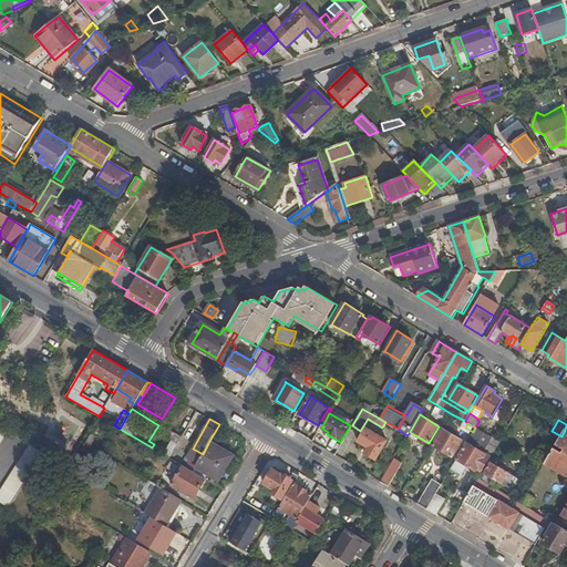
[(44,452),(34,446),(24,441),(0,425),(0,503),(9,508),(44,452)]
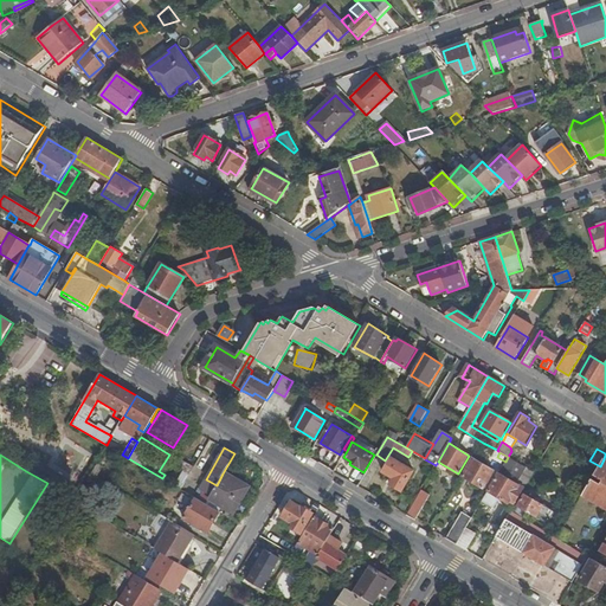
[(414,471),(392,457),(384,472),(394,478),(391,484),(403,492),(414,471)]
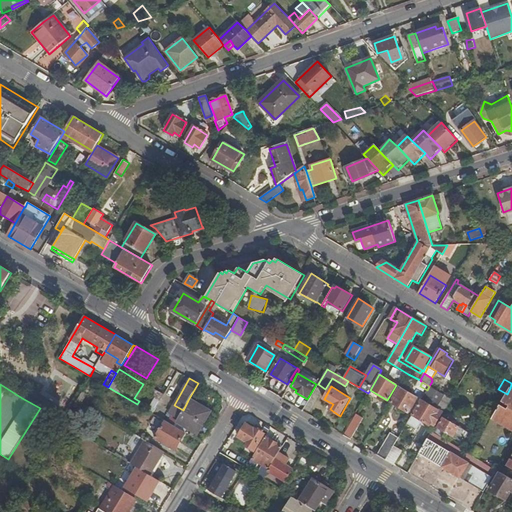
[(431,386),(425,395),(439,403),(445,394),(431,386)]
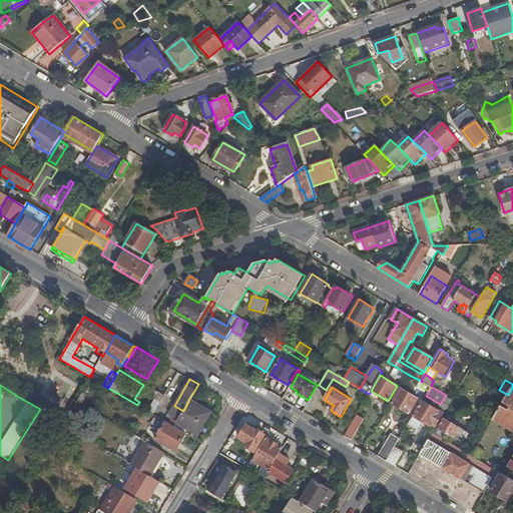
[(418,399),(401,388),(392,404),(409,414),(418,399)]
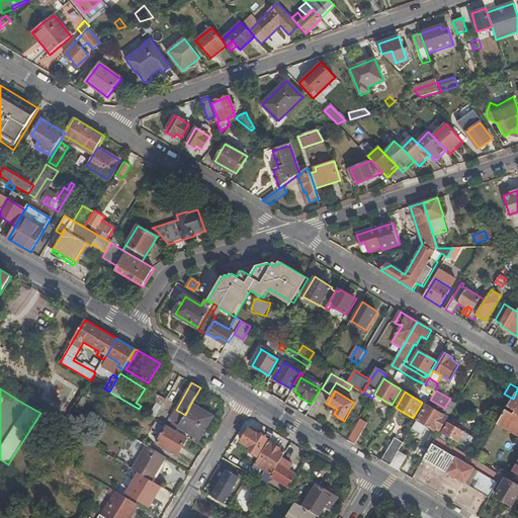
[(498,423),(517,435),(517,393),(516,393),(513,399),(508,407),(515,411),(513,413),(506,410),(498,423)]
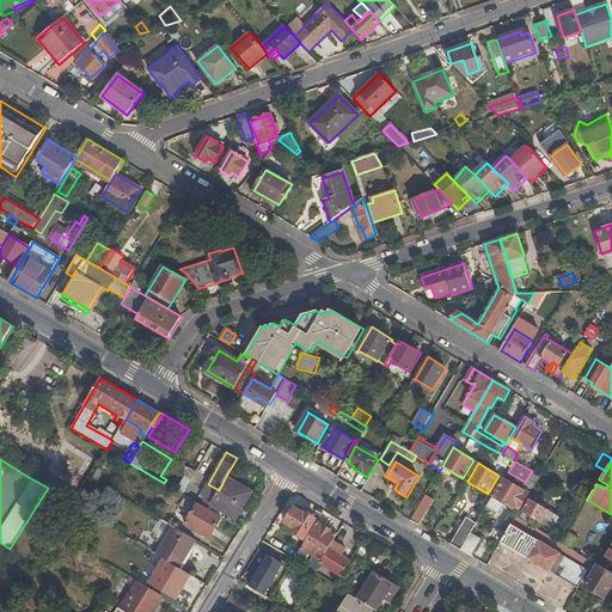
[(236,484),(225,478),(219,490),(212,502),(236,515),(249,494),(236,485),(236,484)]
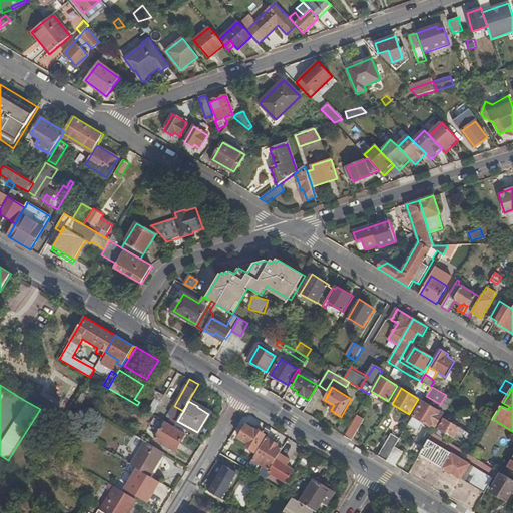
[(436,428),(445,414),(423,401),(409,424),(426,434),(432,425),(436,428)]
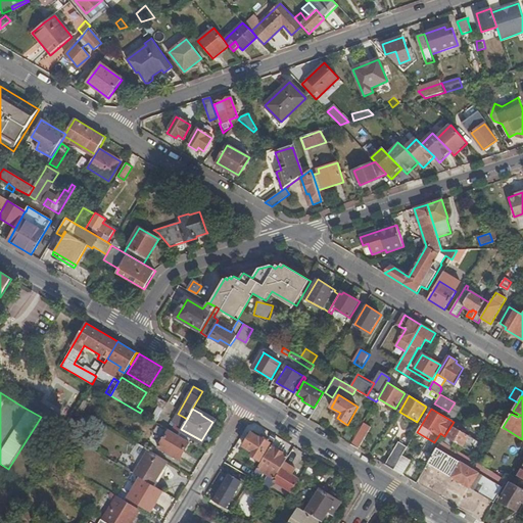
[(351,444),(360,449),(372,428),(364,424),(351,444)]
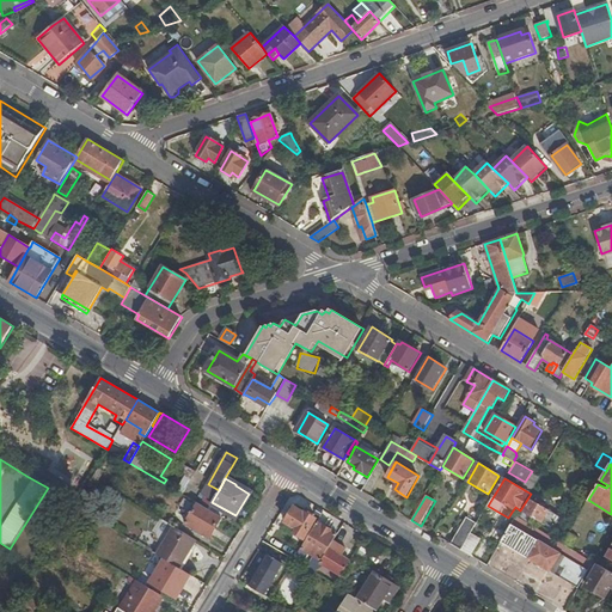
[(560,518),(531,500),(524,512),(549,527),(552,522),(555,525),(560,518)]
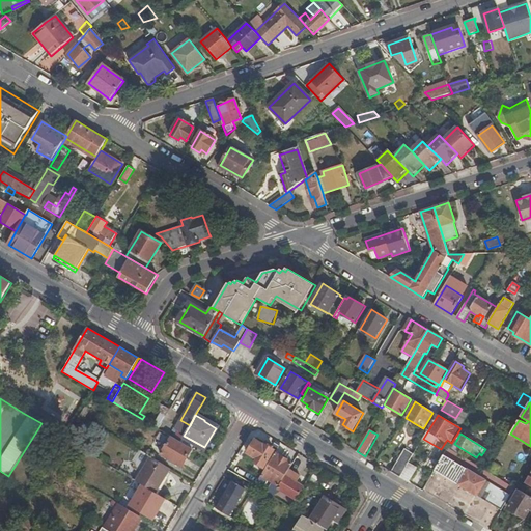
[(182,467),(192,449),(180,442),(171,437),(161,454),(182,467)]
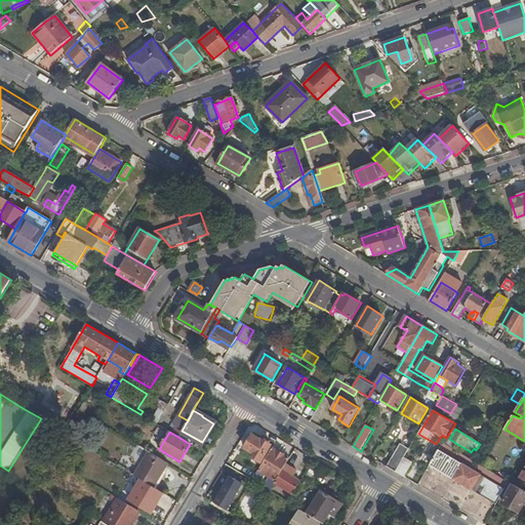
[(260,462),(271,444),(263,439),(261,439),(253,434),(244,448),(254,454),(252,457),(260,462)]
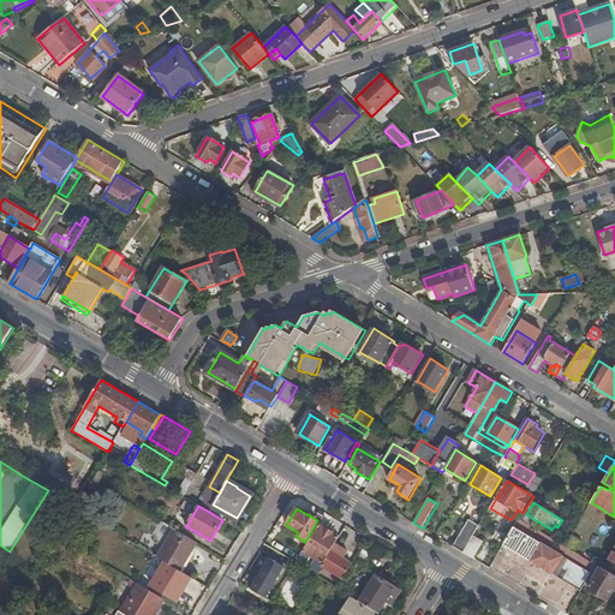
[(464,553),(473,559),(497,518),(488,512),(479,526),(464,553)]
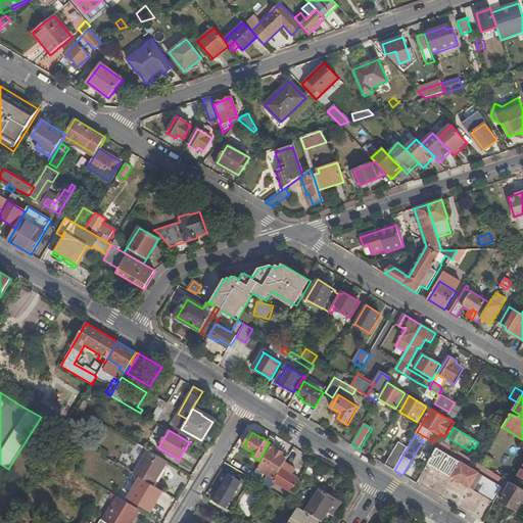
[(437,447),(454,458),(458,450),(441,441),(437,447)]
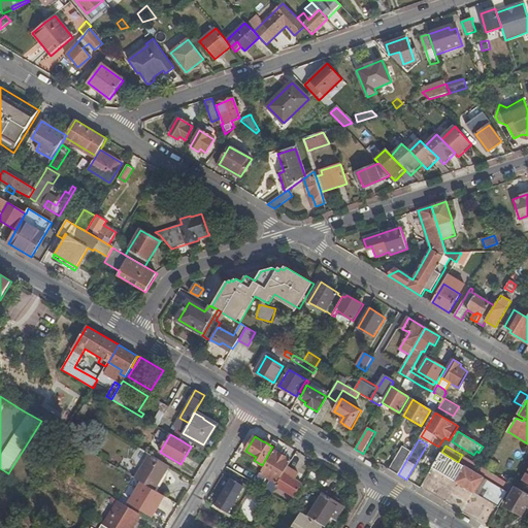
[(389,469),(398,474),(411,452),(403,447),(389,469)]
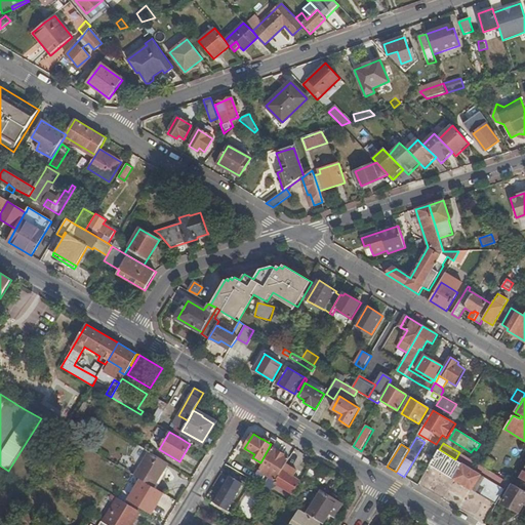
[(276,481),(282,471),(289,458),(272,448),(258,470),(276,481)]
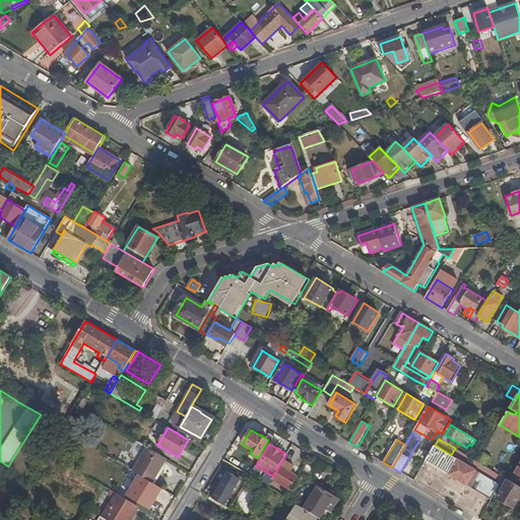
[(427,460),(443,470),(451,455),(435,445),(431,453),(427,460)]
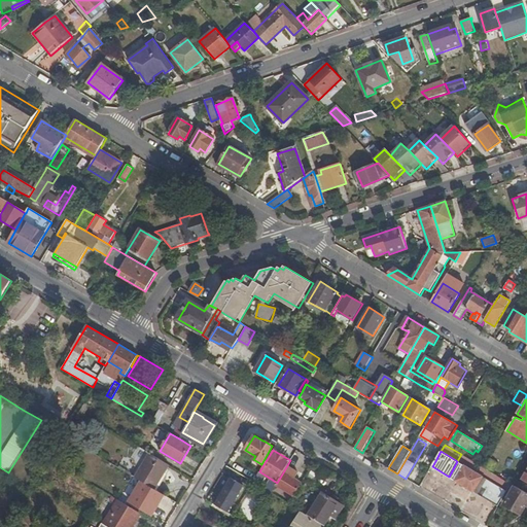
[(153,489),(169,465),(149,454),(135,478),(142,482),(153,489)]
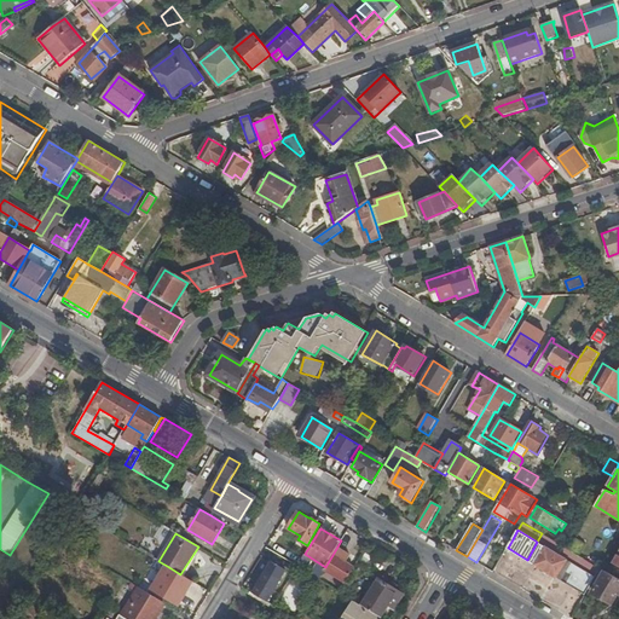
[(498,543),(508,548),(513,539),(504,533),(498,543)]
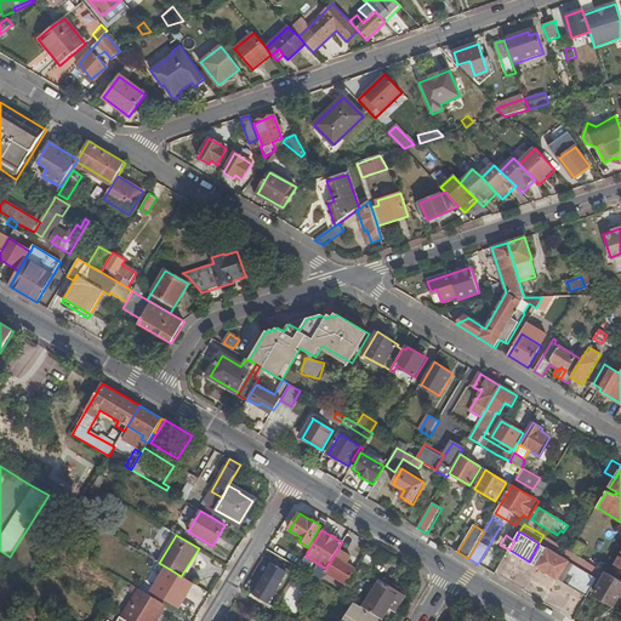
[(581,557),(587,547),(579,542),(574,552),(581,557)]
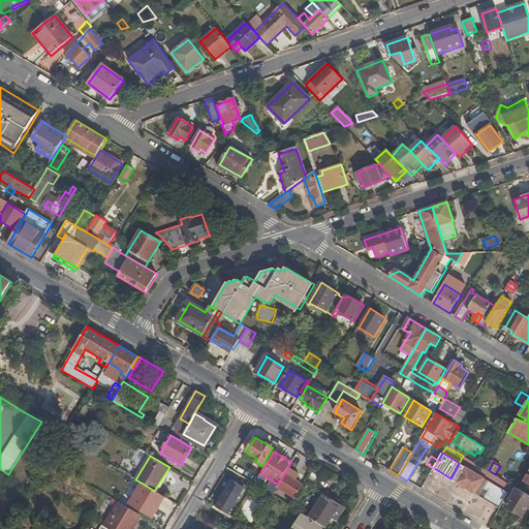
[(450,478),(500,508),(509,493),(459,463),(450,478)]
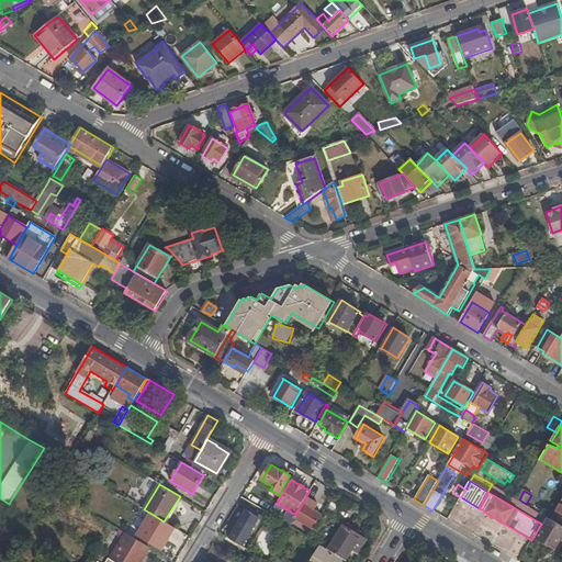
[(334,498),(329,505),(336,508),(339,502),(334,498)]
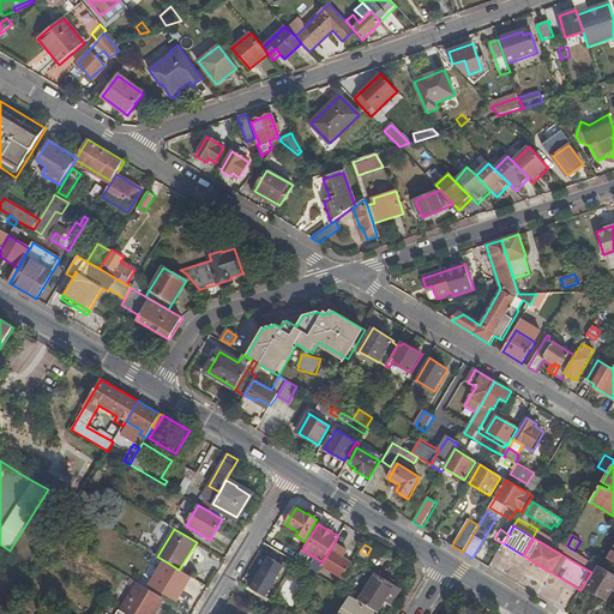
[(343,577),(351,564),(330,551),(323,563),(321,564),(343,577)]
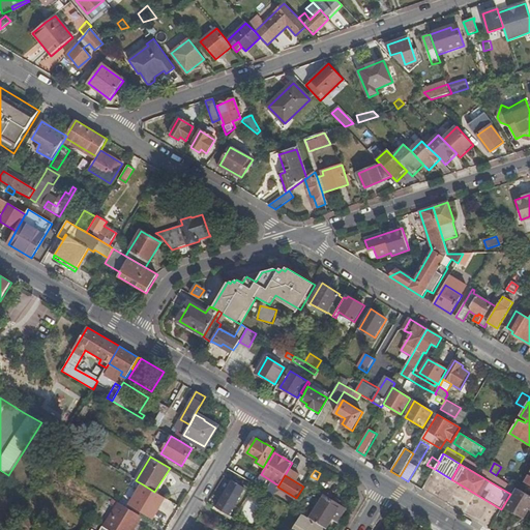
[(152,518),(165,498),(154,492),(143,484),(130,504),(152,518)]
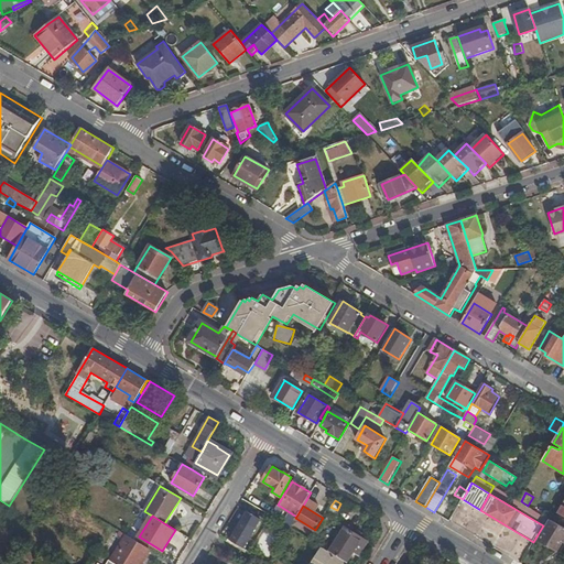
[(499,549),(509,532),(487,519),(476,535),(499,549)]
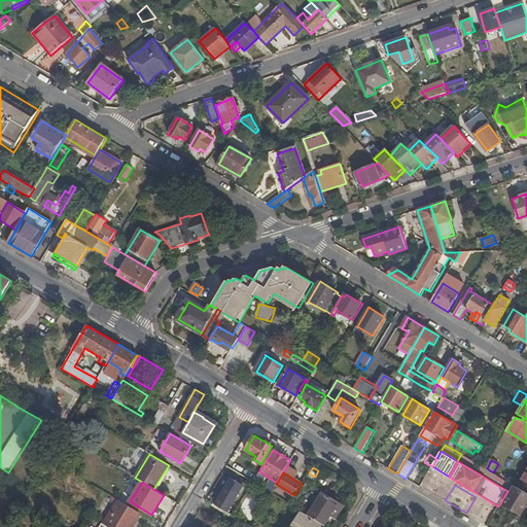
[(225,487),(213,505),(225,514),(238,494),(225,487)]
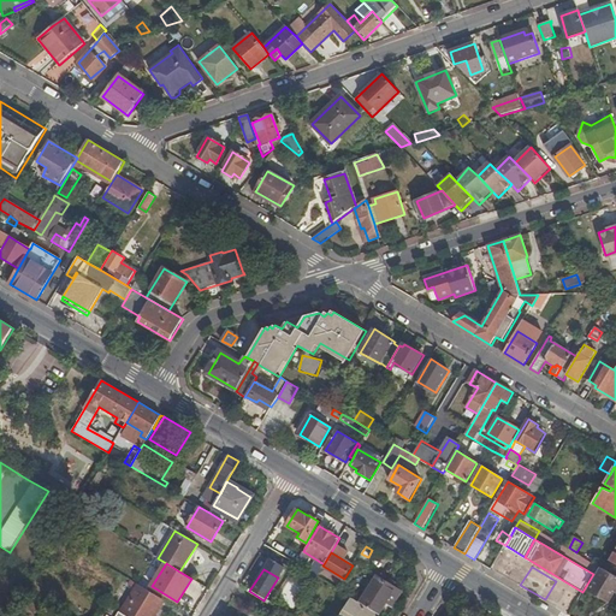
[(615,596),(612,602),(615,604),(615,575),(603,569),(591,590),(609,600),(615,590),(615,596)]
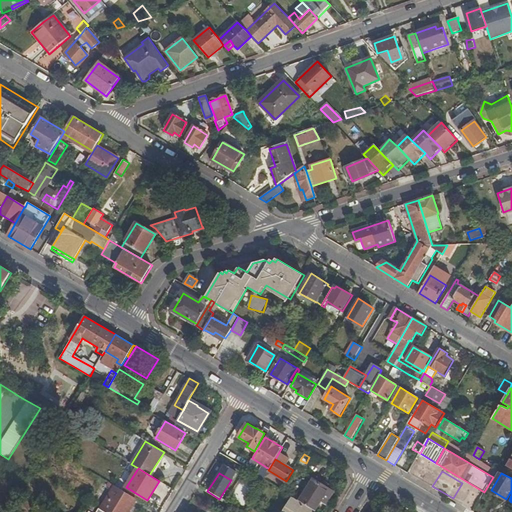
[(298,500),(315,510),(320,501),(325,504),(333,492),(328,489),(328,488),(312,478),(298,500)]
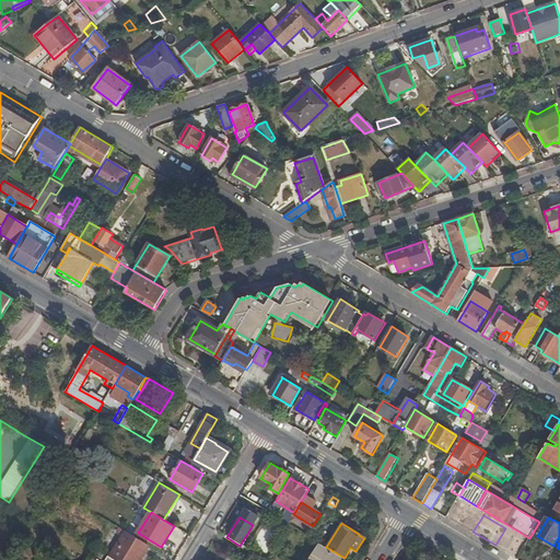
[(140,559),(149,546),(119,528),(117,532),(123,535),(109,557),(114,559),(140,559)]
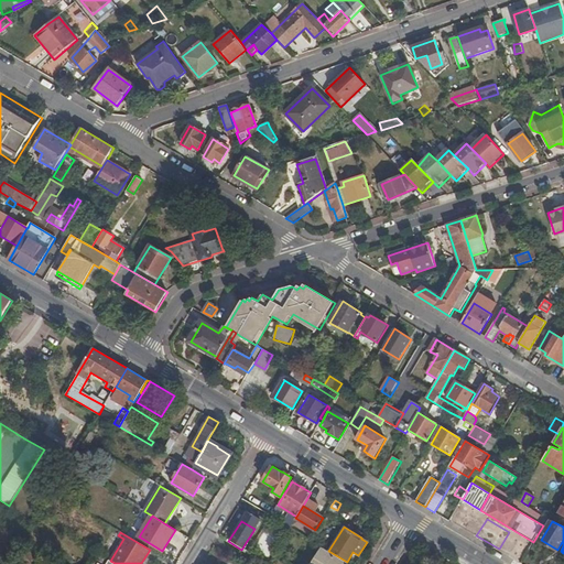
[(342,563),(344,562),(322,549),(312,563),(342,563)]
